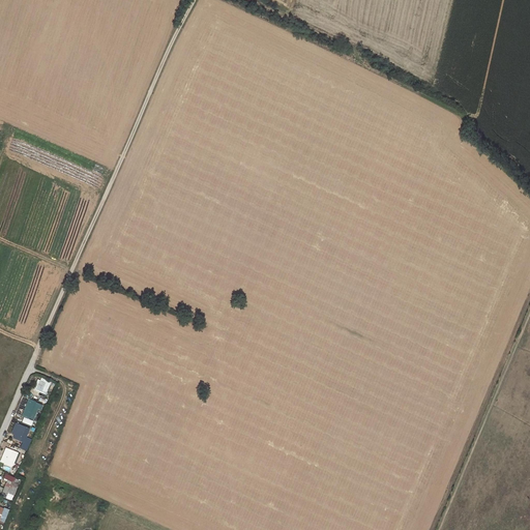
[(36,389),(40,380),(37,379),(34,389),(36,390),(35,391),(47,395),(48,393),(47,392),(36,389)]
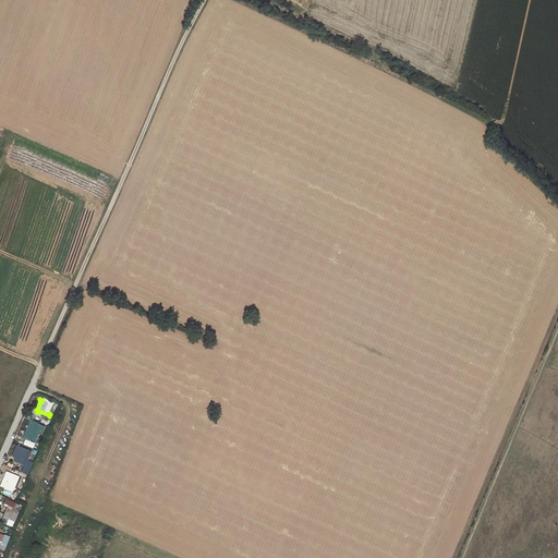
[(49,413),(52,404),(43,400),(38,410),(49,413)]
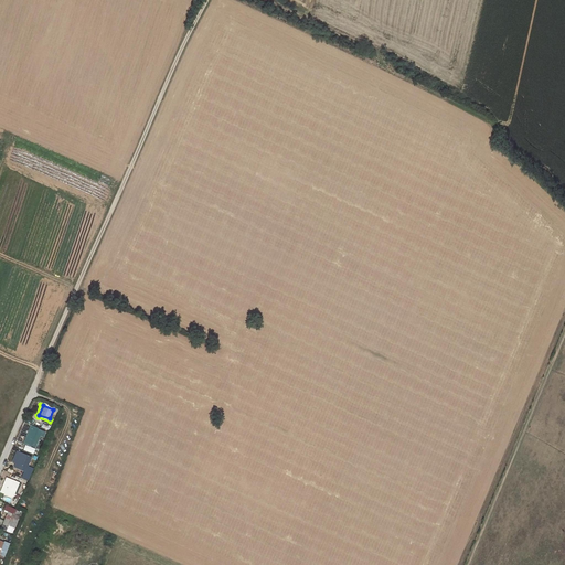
[(44,437),(46,433),(31,426),(23,443),(35,447),(40,436),(44,437)]
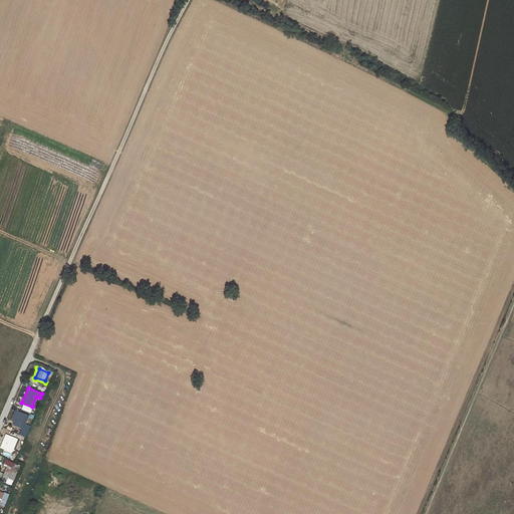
[(18,423),(21,413),(15,411),(11,420),(18,423)]
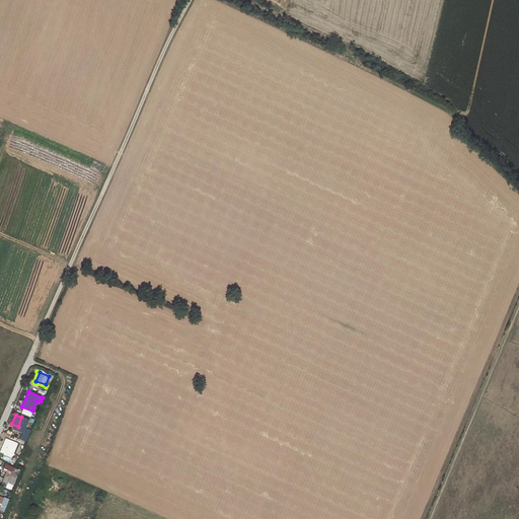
[(24,429),(28,420),(21,417),(18,427),(24,429)]
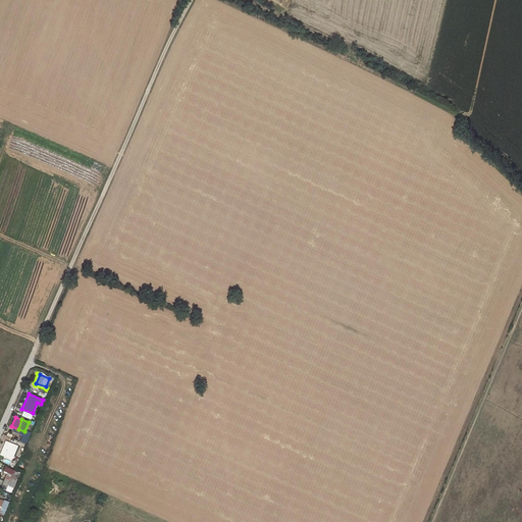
[(4,440),(0,452),(0,456),(11,460),(17,446),(4,440)]
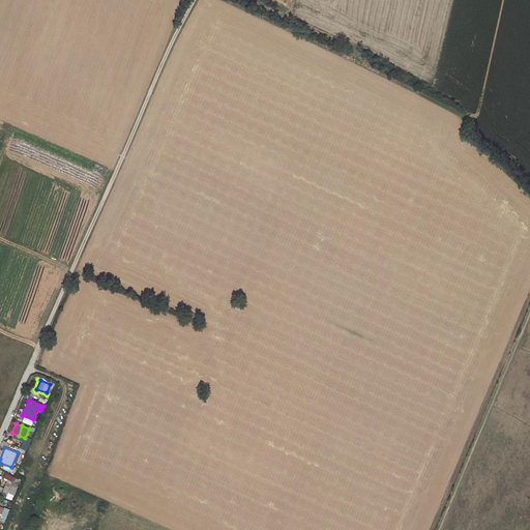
[(12,500),(19,478),(4,474),(2,479),(5,480),(0,497),(12,500)]
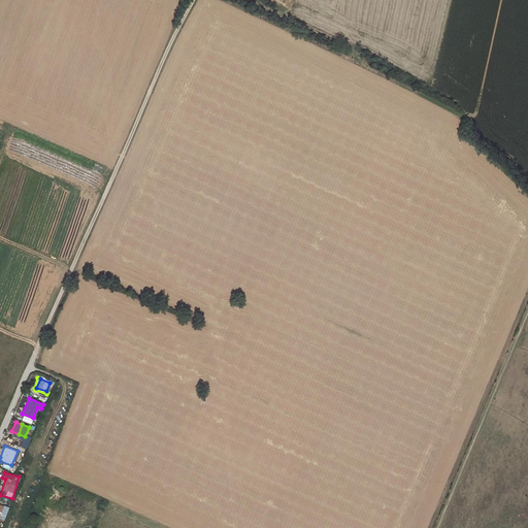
[(0,521),(3,522),(9,508),(0,504),(0,521)]
